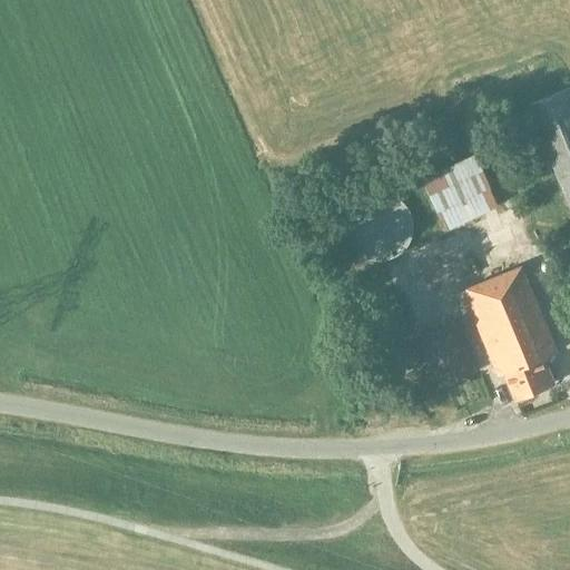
[(569,87),(529,105),(569,203),(569,87)]
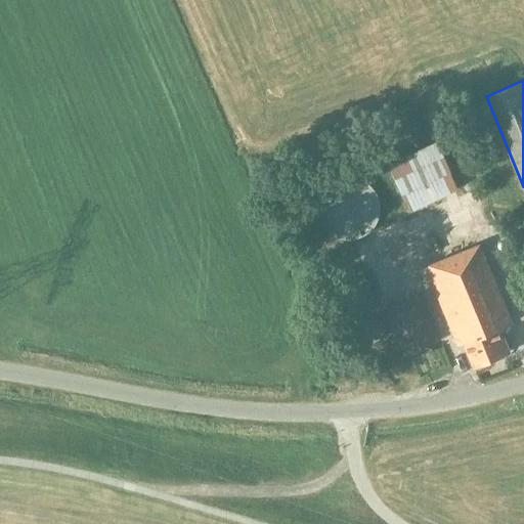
[(450,174),(451,173),(437,141),(388,164),(410,212),(459,189),(450,174)]
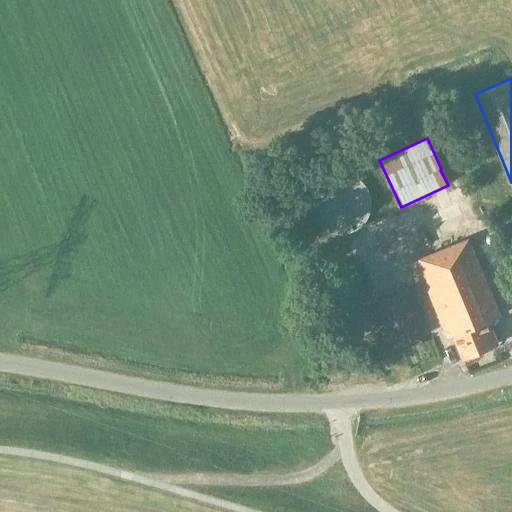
[(366,220),(370,212),(370,202),(368,193),(363,185),(356,179),(347,175),(338,174),(329,176),(321,181),(315,189),(311,197),(310,207),(313,216),(318,224),(325,230),(333,233),(343,234),(352,232),(360,227),(366,220)]
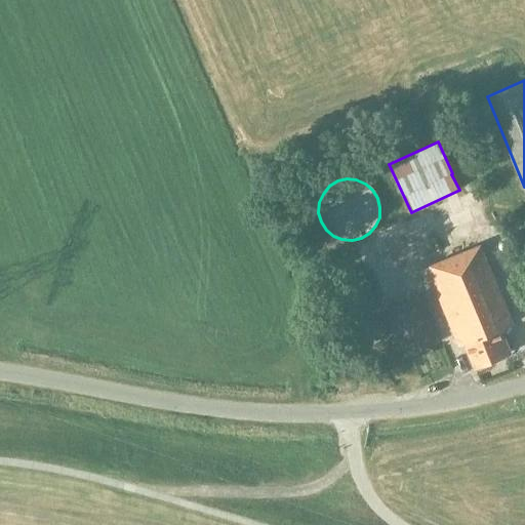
[(475,368),(511,353),(501,329),(514,324),(480,245),(427,268),(458,347),(465,345),(475,368)]
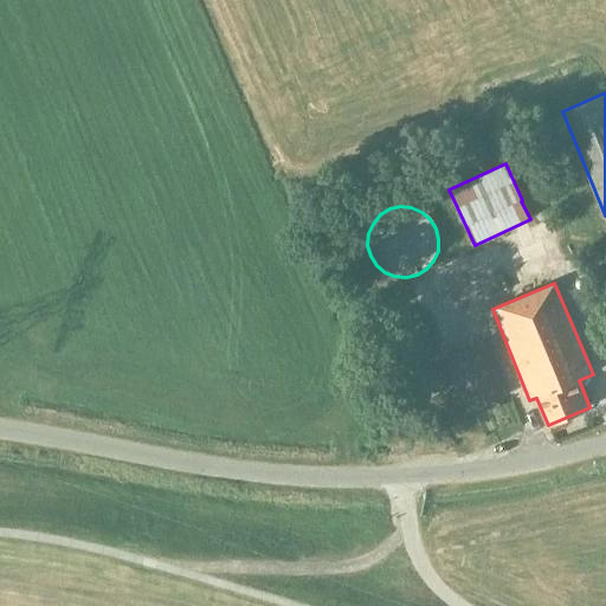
[(507,394),(485,343),(446,360),(466,411),(507,394)]
